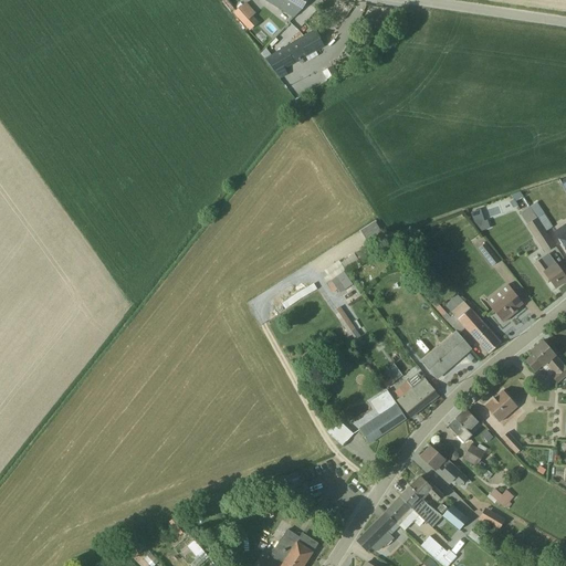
[(261,0),(292,19),(300,10),(301,10),(307,0),(261,0)]
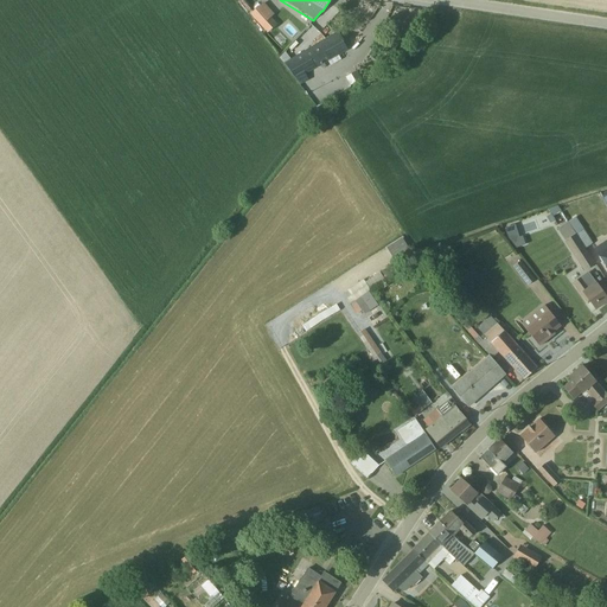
[(263,33),(278,23),(261,1),(247,12),(263,33)]
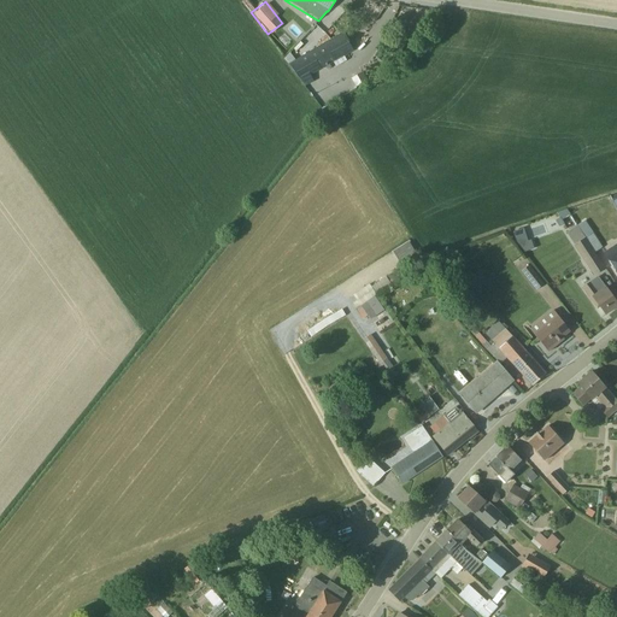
[(352,51),(341,33),(295,62),(289,54),(283,59),(304,87),(312,82),(310,76),(331,64),(335,68),(345,62),(342,56),(352,51)]
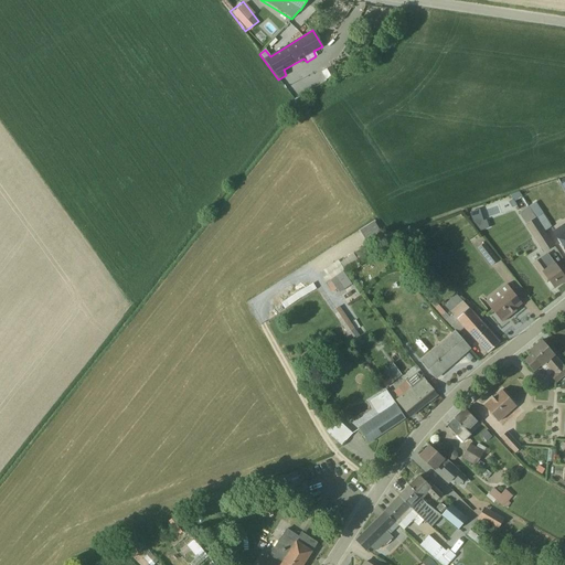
[(535,220),(528,208),(518,214),(525,225),(524,225),(542,253),(553,246),(535,220)]
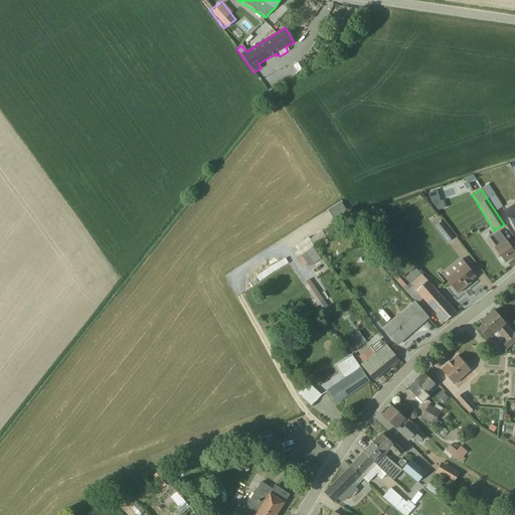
[(496,211),(502,207),(494,195),(488,199),(496,211)]
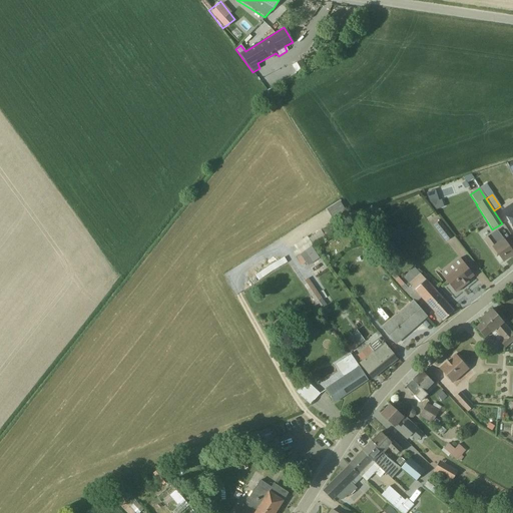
[(512,202),(501,210),(512,228),(512,202)]
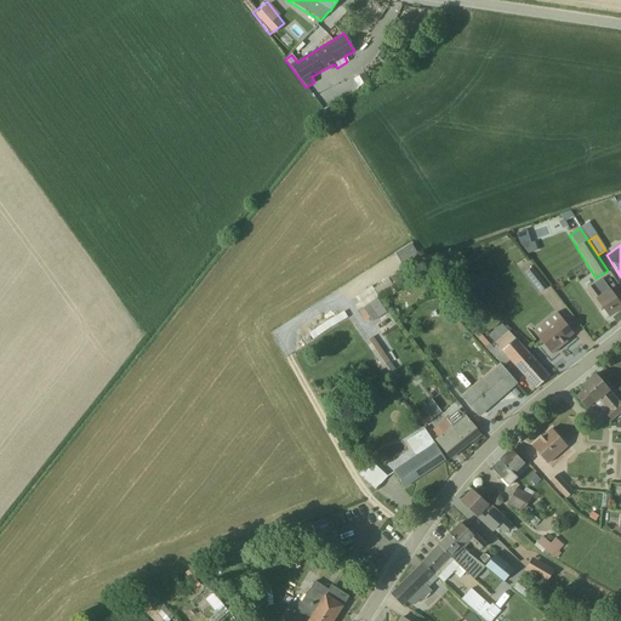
[(546,288),(531,268),(524,274),(539,294),(546,288)]
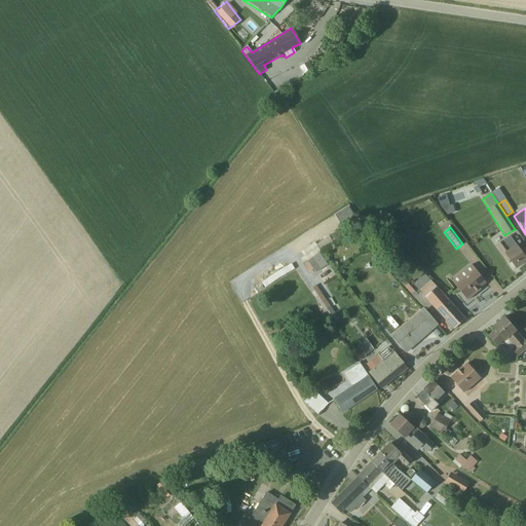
[(525,259),(508,236),(496,246),(509,263),(511,262),(516,268),(525,260),(525,259)]
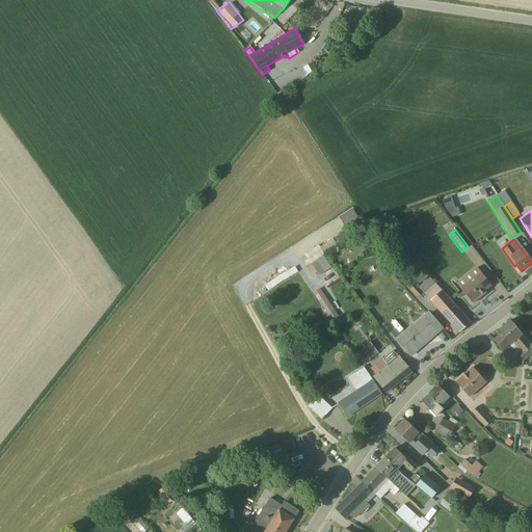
[(490,287),(476,268),(456,284),(472,304),(480,297),(478,296),(479,296),(490,287)]
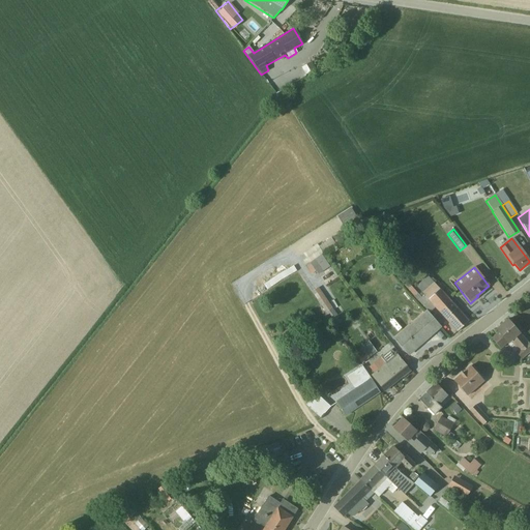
[(417,294),(401,275),(398,278),(413,297),(417,294)]
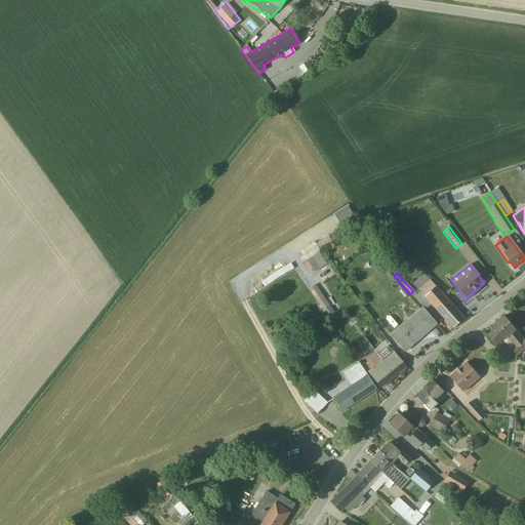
[(431,305),(452,329),(463,319),(422,273),(416,278),(417,279),(411,284),(419,293),(413,298),(423,311),(431,305)]
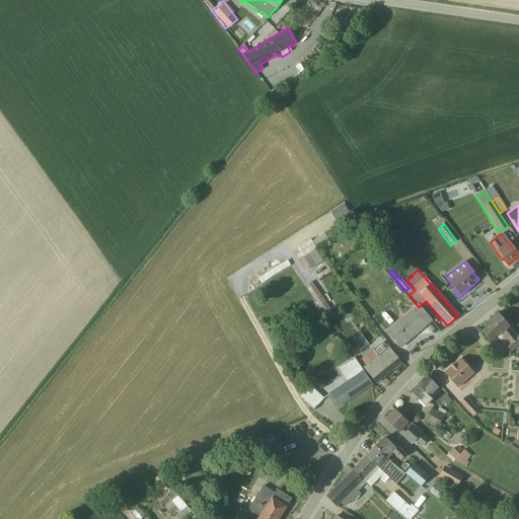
[(308,283),(320,303),(324,301),(312,281),(308,283)]
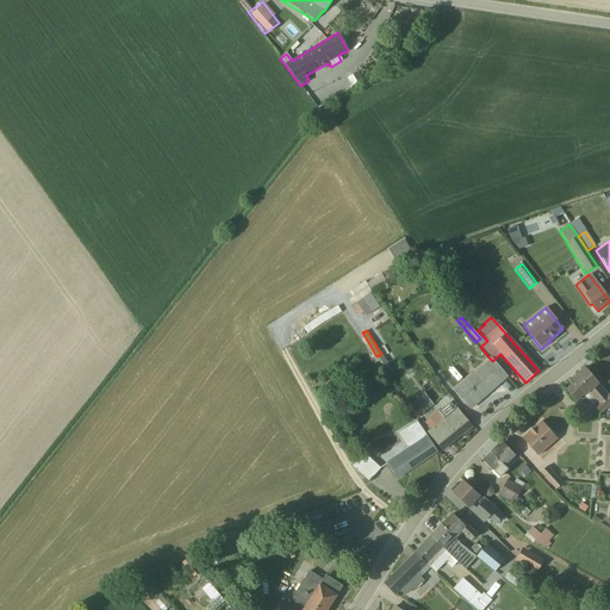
[(470,409),(506,377),(489,358),(453,390),(465,403),(470,409)]
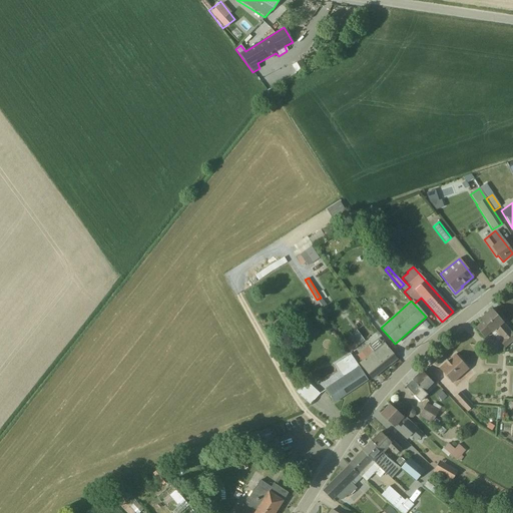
[(482,322),(475,328),(484,338),(490,333),(498,343),(499,342),(504,349),(512,341),(512,336),(491,310),(480,320),(482,322)]
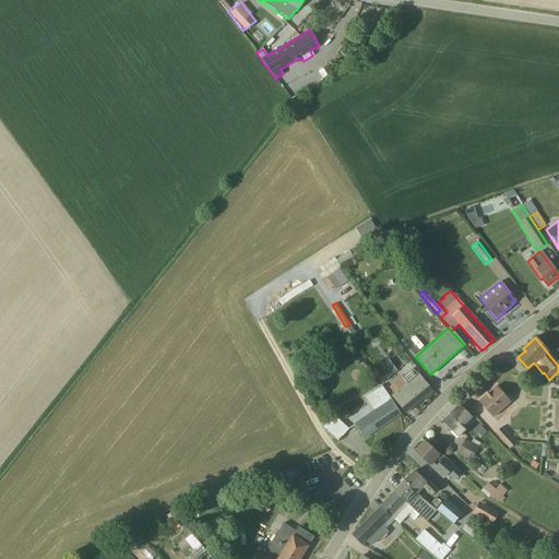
[(384,363),(379,367),(384,376),(379,380),(381,384),(392,375),(384,363)]
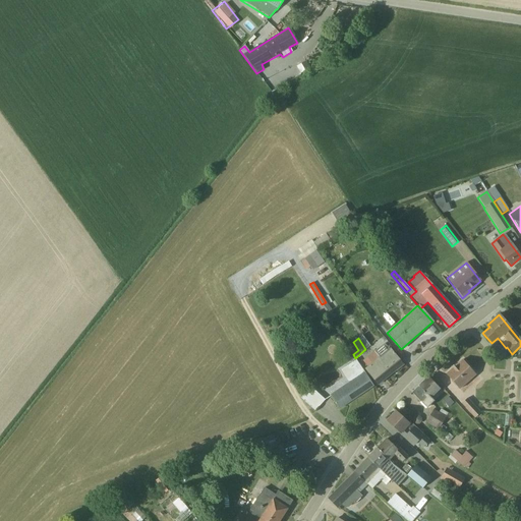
[(390,349),(389,349),(384,344),(383,345),(362,361),(366,367),(364,369),(377,386),(395,370),(396,371),(403,365),(390,349)]
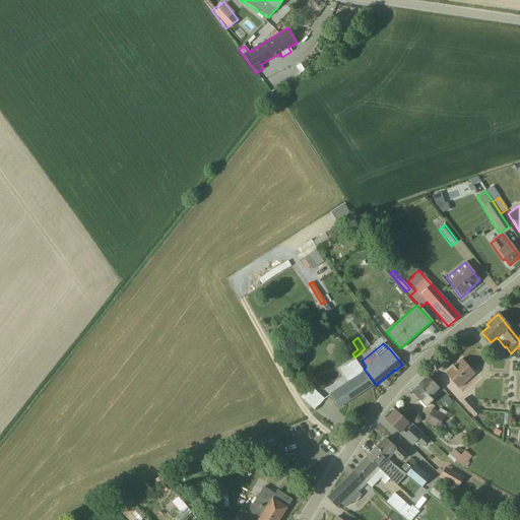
[(338,408),(372,385),(353,360),(338,371),(346,383),(328,395),(338,408)]
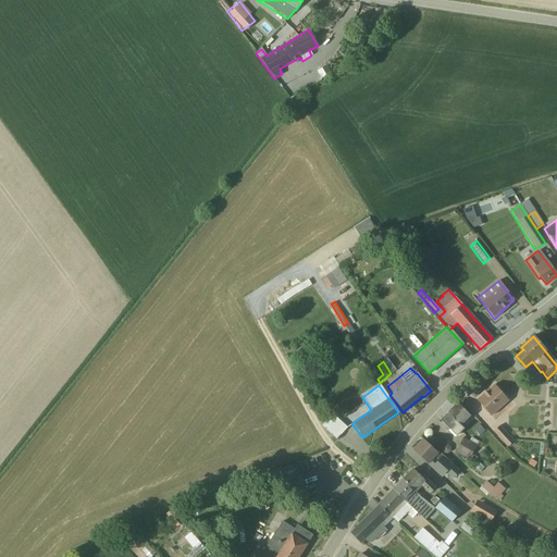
[(508,401),(494,385),(477,400),(491,417),(508,401)]
